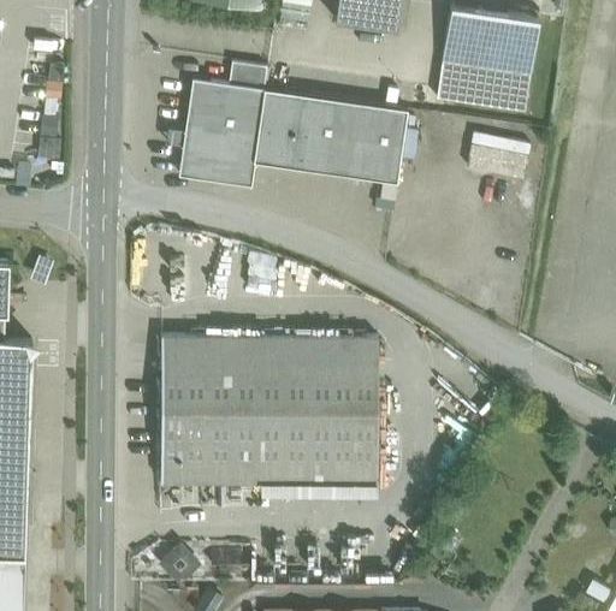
[(261,0),(193,0),(261,10),(261,0)]
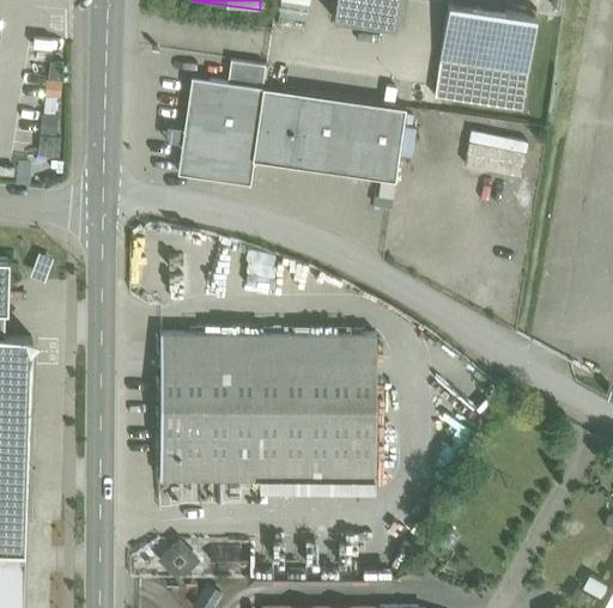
[(399,0),(335,0),(333,22),(395,30),(399,0)]
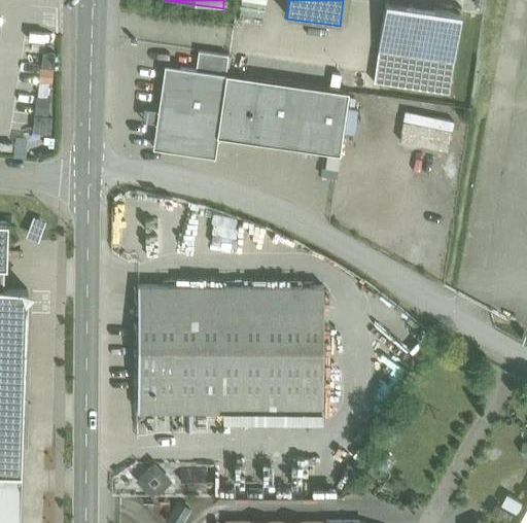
[(460,15),(385,4),(378,54),(453,65),(460,15)]
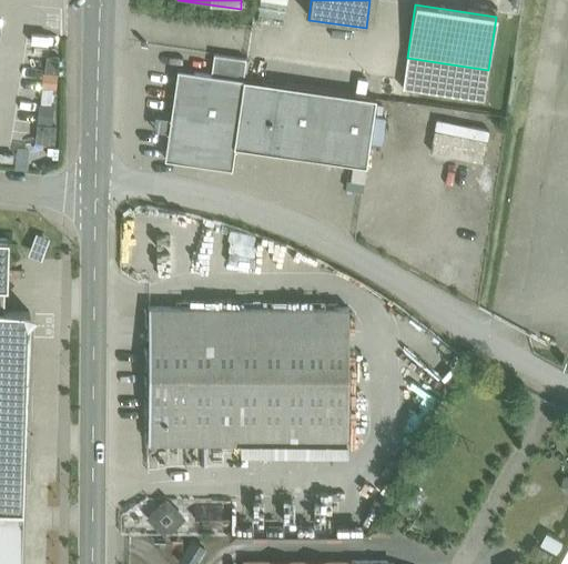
[(245,63),(214,59),(211,79),(243,84),(245,63)]
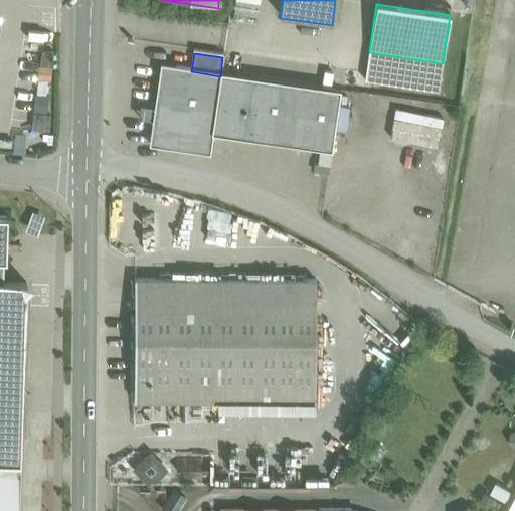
[(191,71),(161,67),(149,148),(209,157),(212,137),(221,76),(220,76),(191,71)]
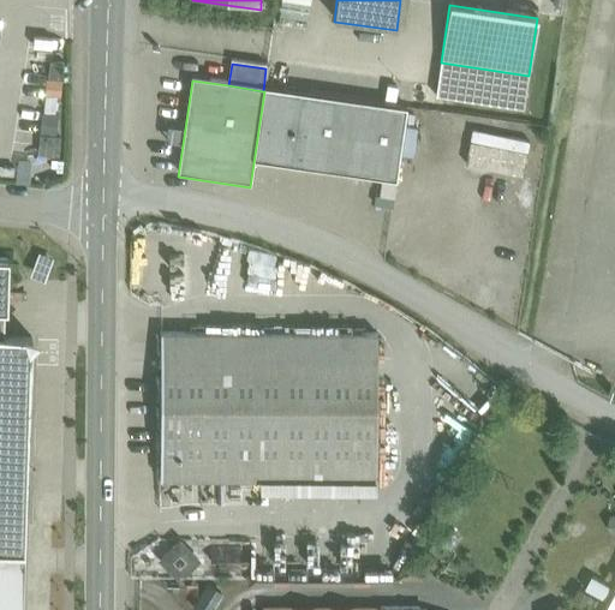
[(406,112),(264,91),(254,163),(396,184),(406,112)]
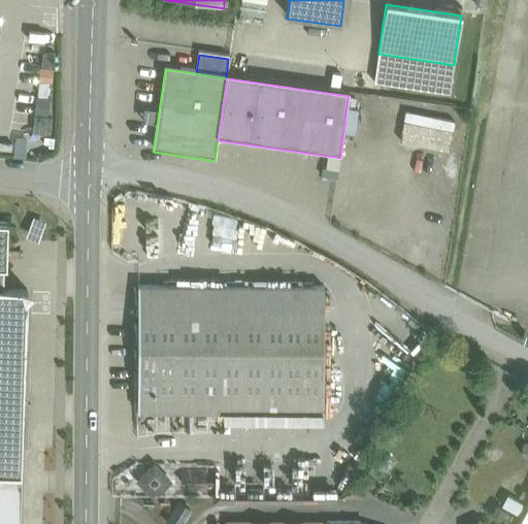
[(324,290),(138,289),(137,415),(323,416),(324,290)]
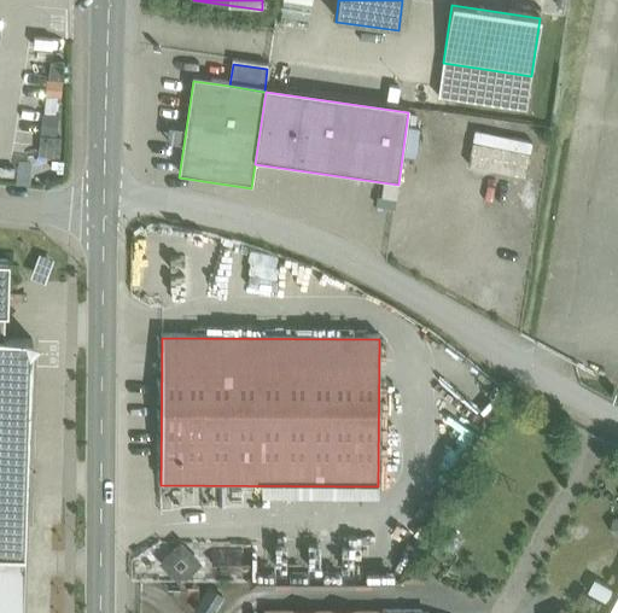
[(4,345),(0,344),(0,559),(24,560),(27,496),(28,496),(33,344),(4,343),(4,345)]
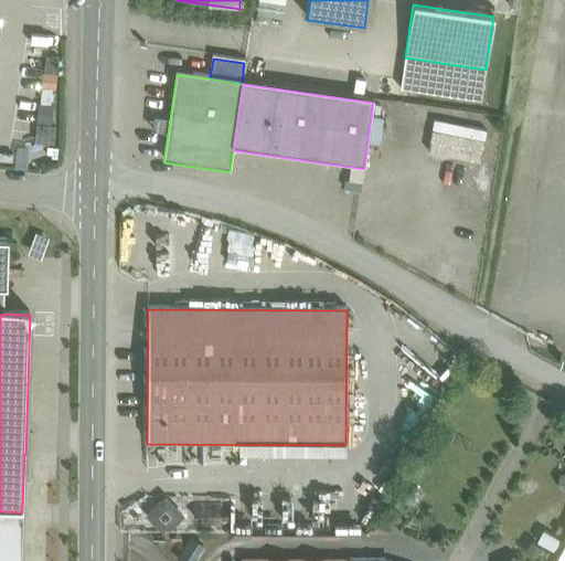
[(163,533),(182,516),(164,498),(146,516),(163,533)]
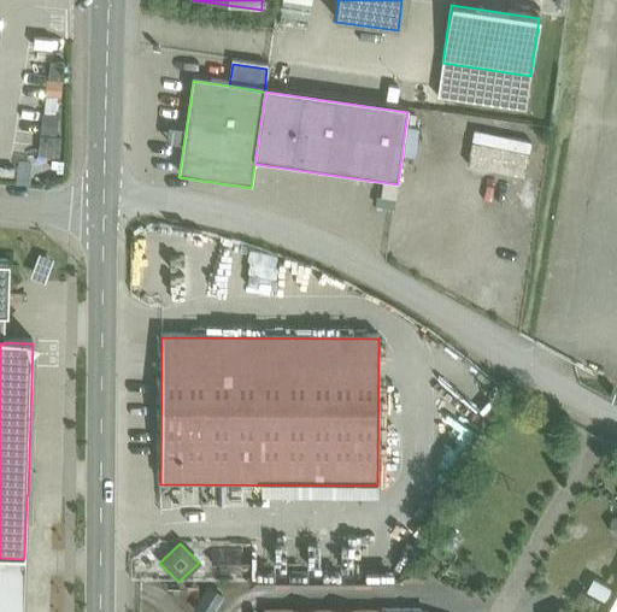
[(22,611),(24,559),(0,558),(0,611),(22,611)]
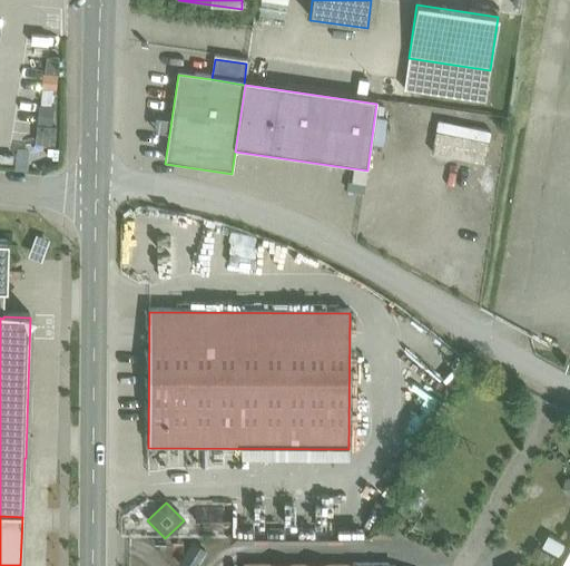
[(569,565),(569,549),(560,565),(569,565)]
